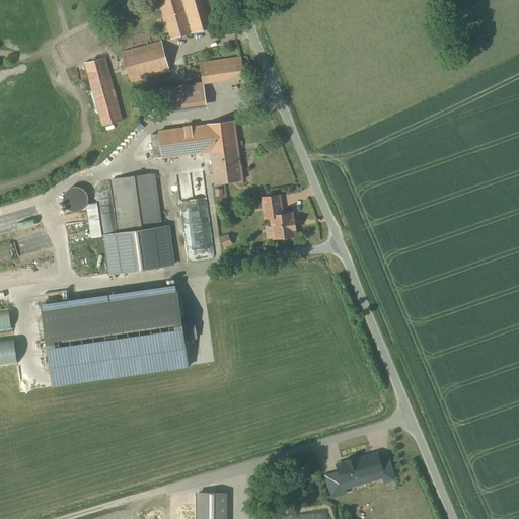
[(160,0),(172,40),(193,33),(181,0),(160,0)]
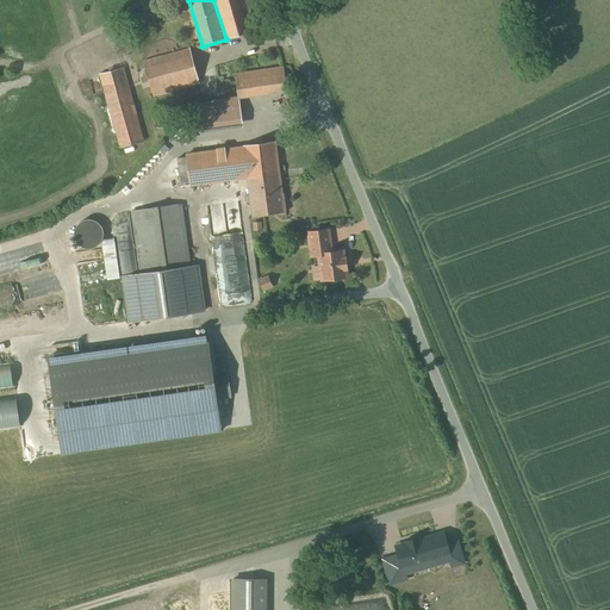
[(213,0),(226,39),(256,31),(247,0),(213,0)]
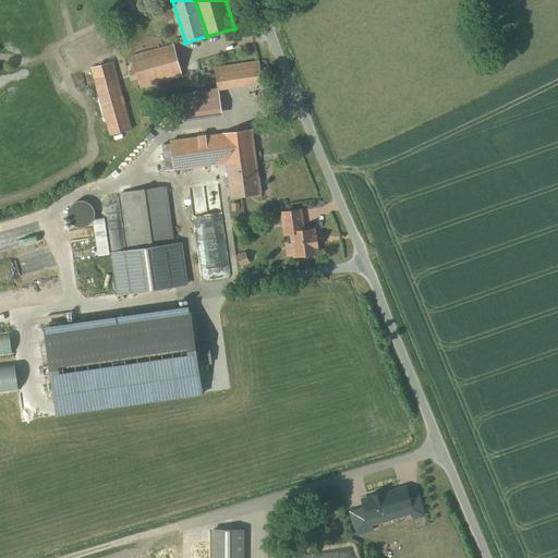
[(173,49),(130,59),(137,96),(182,86),(173,49)]
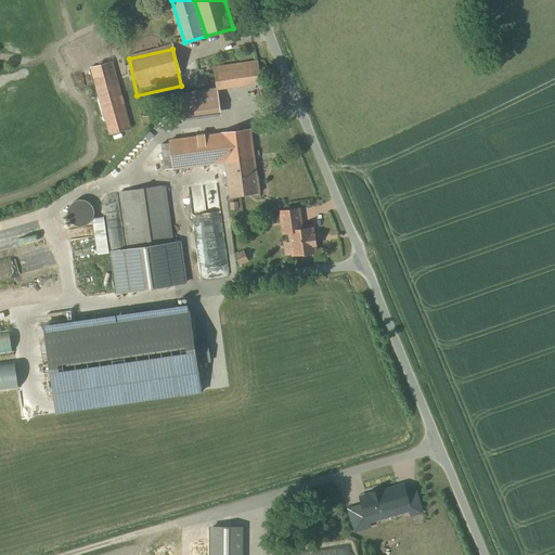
[(218,86),(180,90),(182,118),(222,113),(219,90),(261,84),(259,61),(215,67),(218,86)]
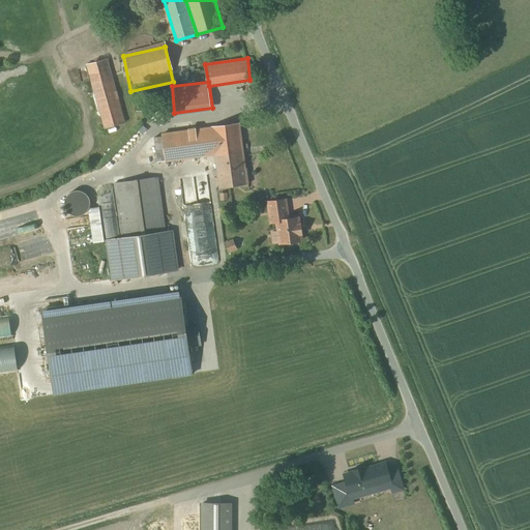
[(102,61),(82,67),(101,133),(122,126),(102,61)]
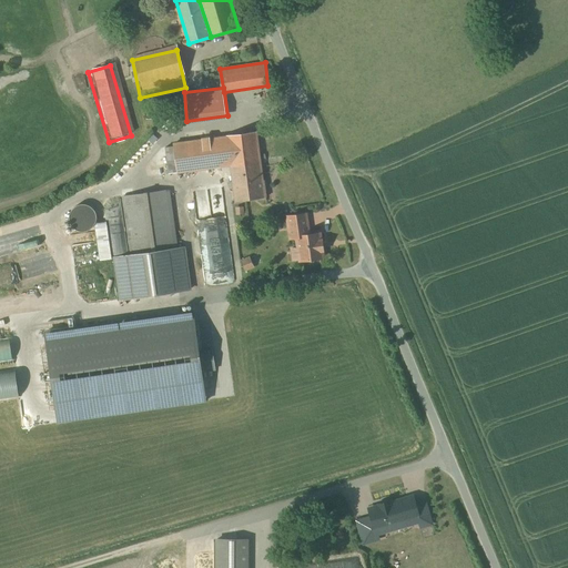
[(179,173),(232,165),(262,162),(257,132),(174,144),(179,173)]
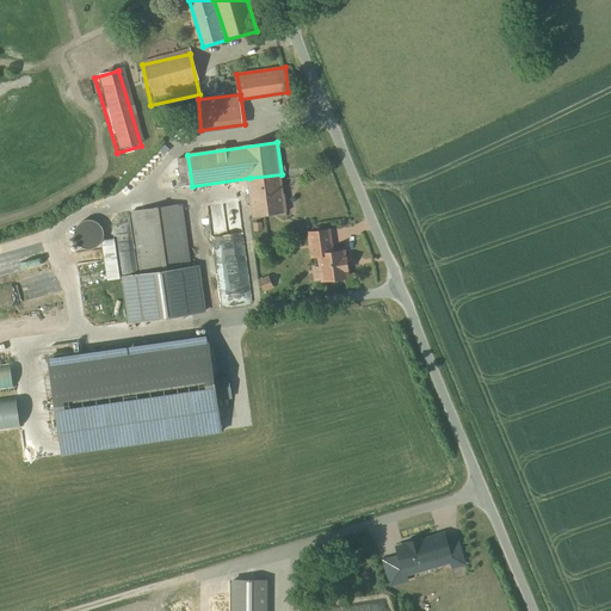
[(180,171),(156,173),(159,190),(183,187),(180,171)]
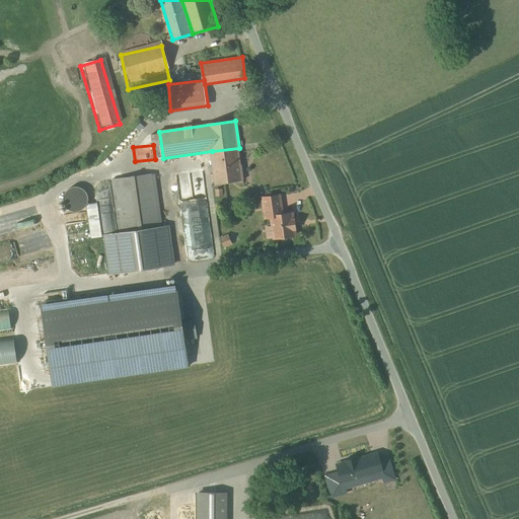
[(243,180),(239,148),(212,151),(217,186),(243,180)]
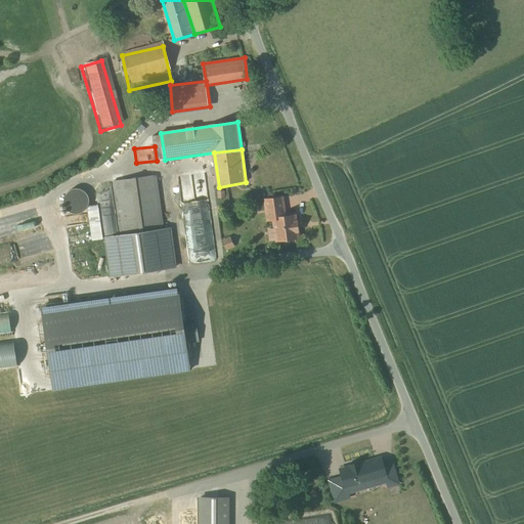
[(157,173),(111,179),(111,183),(117,228),(101,230),(107,276),(170,268),(157,173)]
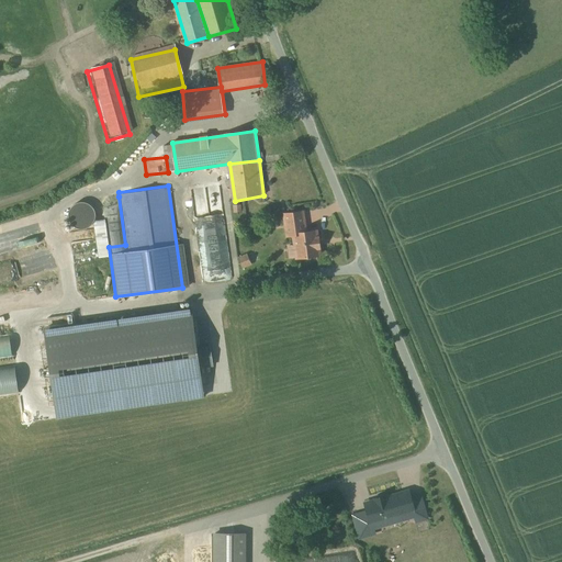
[(289,236),(295,235),(294,235),(306,233),(303,213),(285,215),(289,236)]
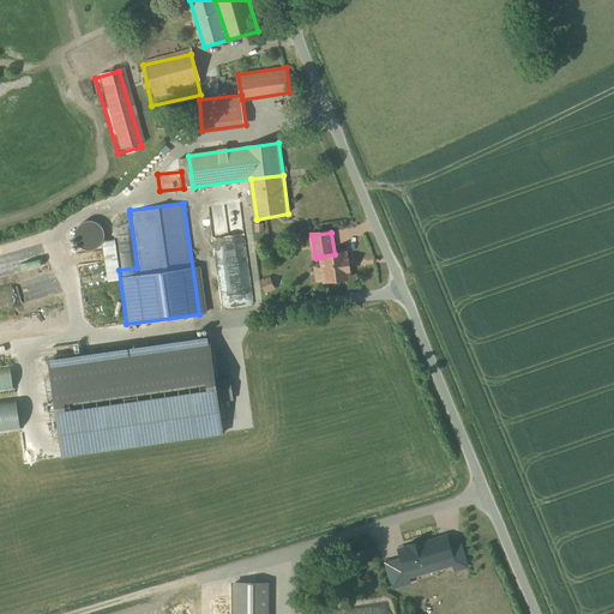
[(347,253),(335,254),(321,257),(323,257),(326,283),(350,280),(349,272),(350,271),(349,260),(347,260),(347,253)]
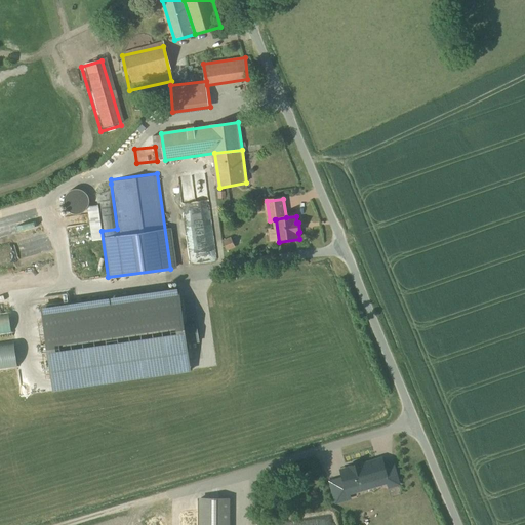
[(176,291),(40,311),(51,393),(190,372),(176,291)]
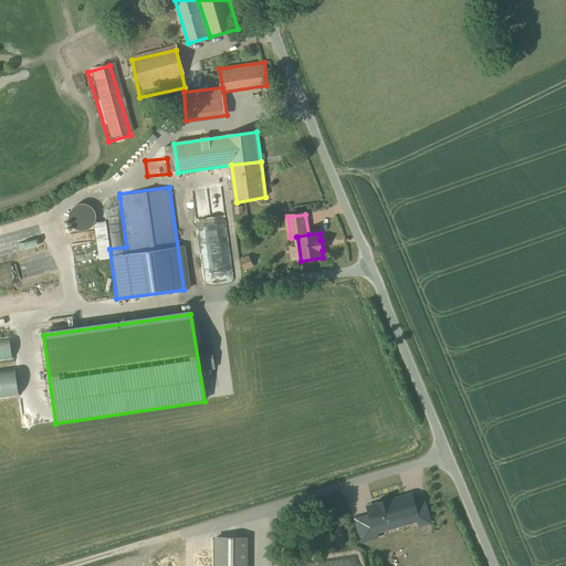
[(411,495),(367,507),(370,516),(374,531),(392,525),(391,523),(418,516),(413,503),(411,495)]
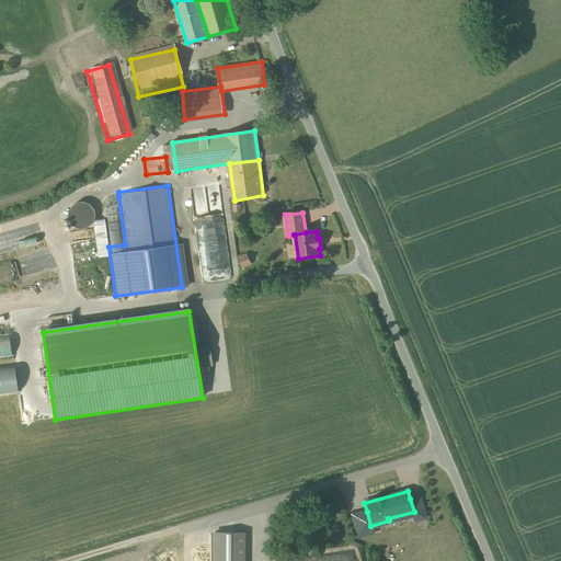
[(416,519),(425,516),(420,495),(410,499),(414,512),(416,519)]
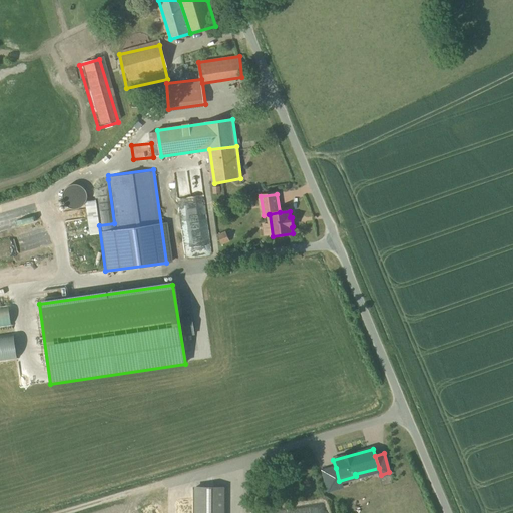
[(324,472),(329,490),(341,487),(339,481),(336,468),(324,472)]
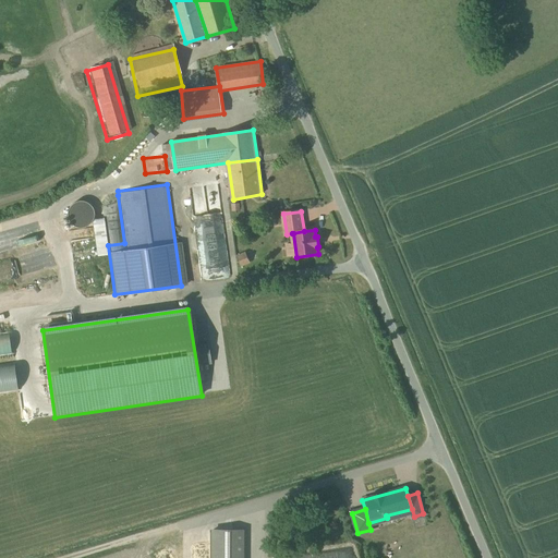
[(240,557),(241,531),(208,531),(207,557),(240,557)]
